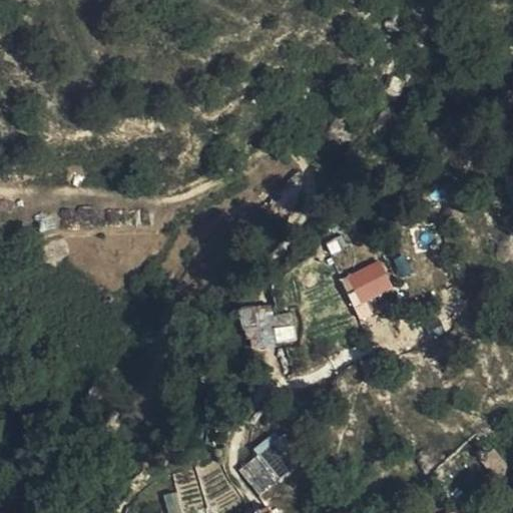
[(379,259),(347,275),(361,304),(394,289),(379,259)]
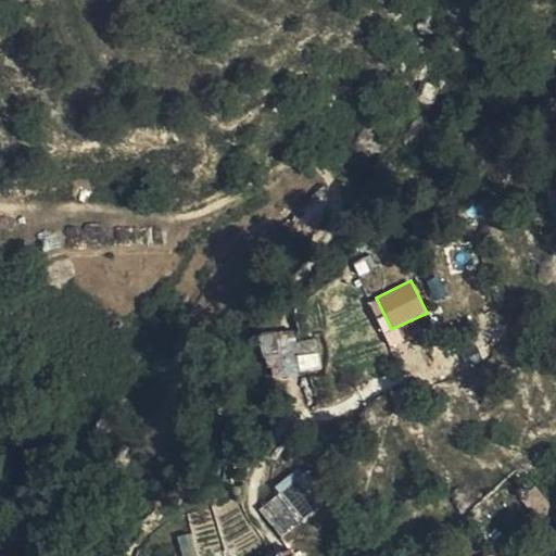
[(290,330),(260,336),(268,377),(299,370),(290,330)]
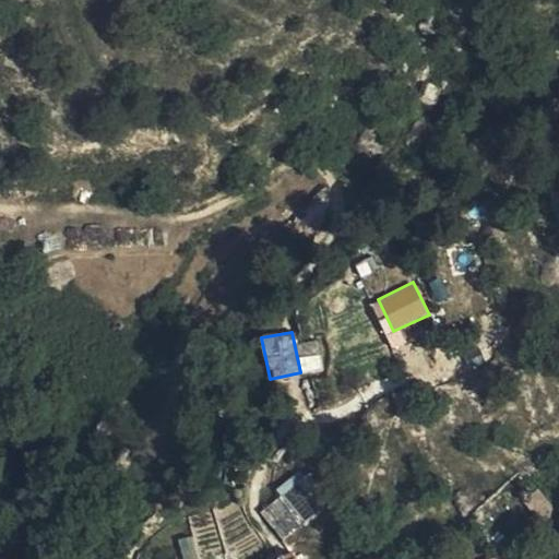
[(310,460),(324,476),(333,468),(320,452),(310,460)]
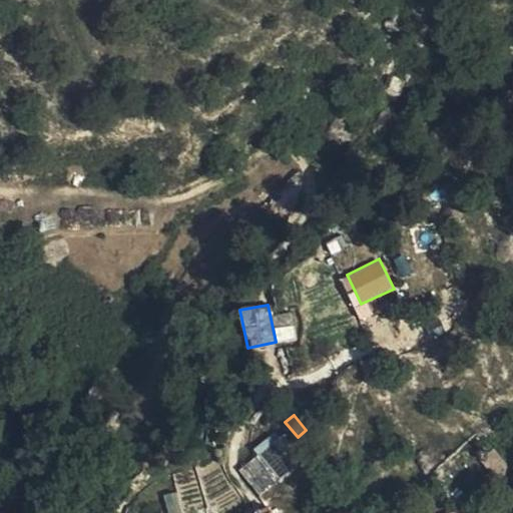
[(262,465),(283,449),(263,422),(242,440),(262,465)]
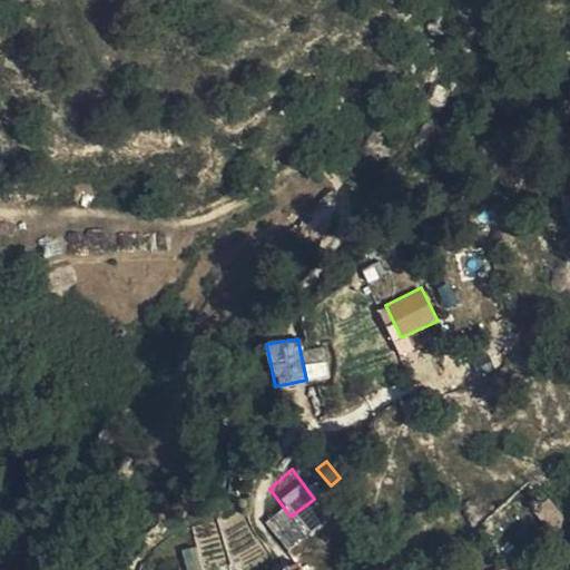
[(324,569),(307,537),(292,546),(288,539),(257,557),(264,569),(324,569)]
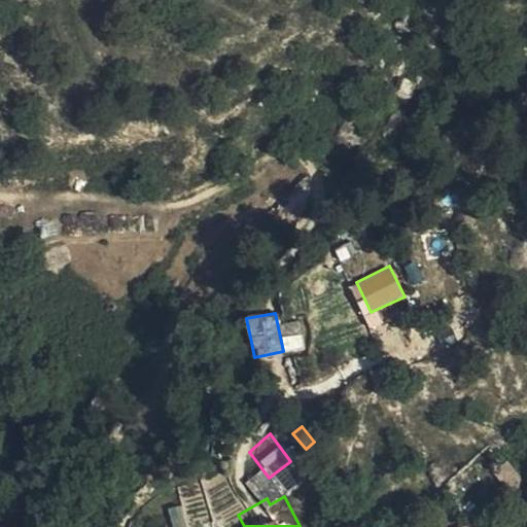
All buildings are outlined.
